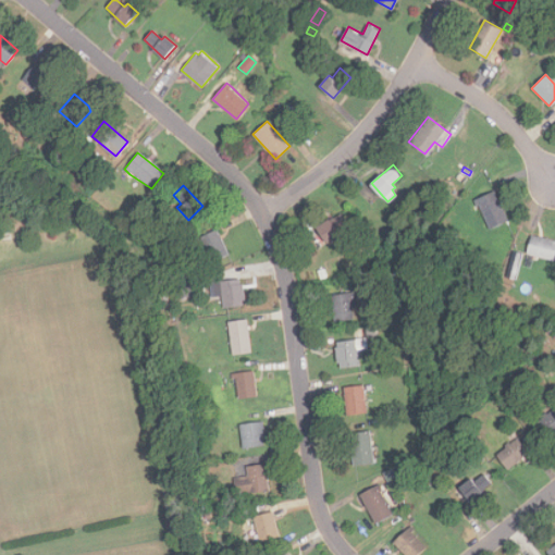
[(488,227),(478,204),(476,205),(472,199),(492,189),(506,219),(488,227)]
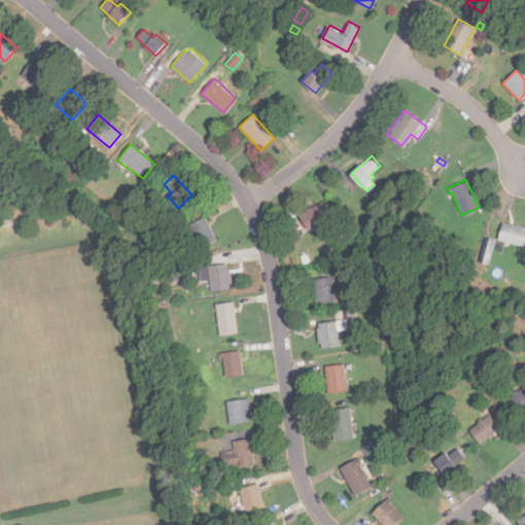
[(309,230),(300,214),(321,202),(327,212),(319,217),(322,222),(309,230)]
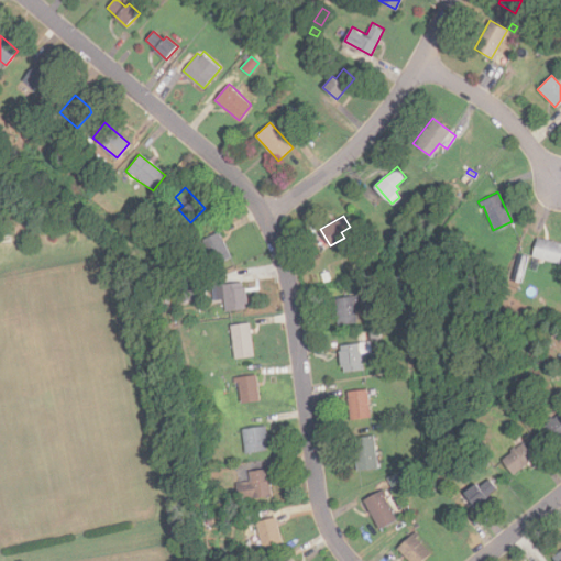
[(215,264),(202,239),(218,231),(230,256),(215,264)]
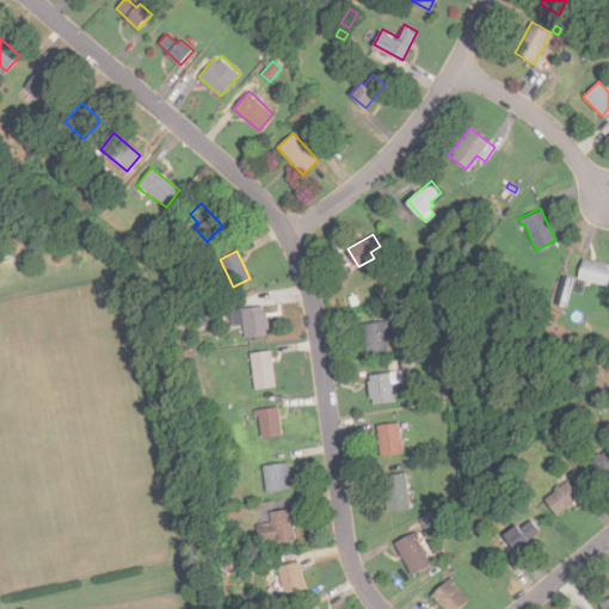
[(608,275),(607,285),(578,278),(583,258),(608,264),(608,275)]
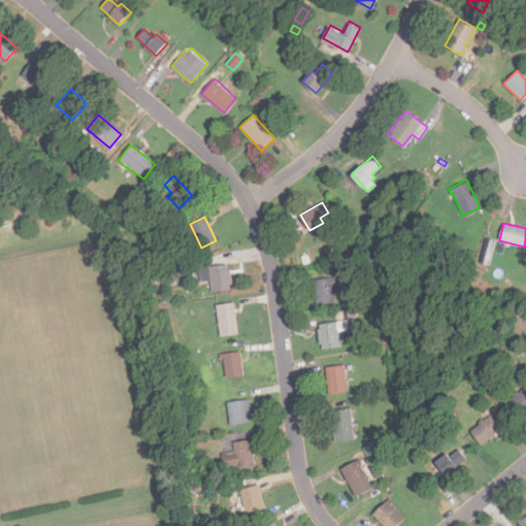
[(302,264),(300,256),(306,254),(308,262),(302,264)]
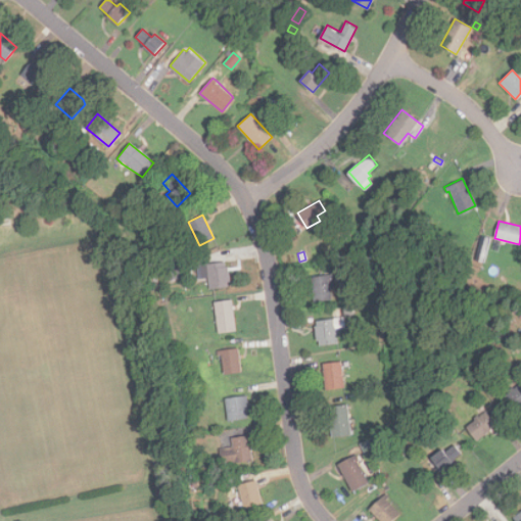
[(209,289),(206,264),(224,261),(228,286),(209,289)]
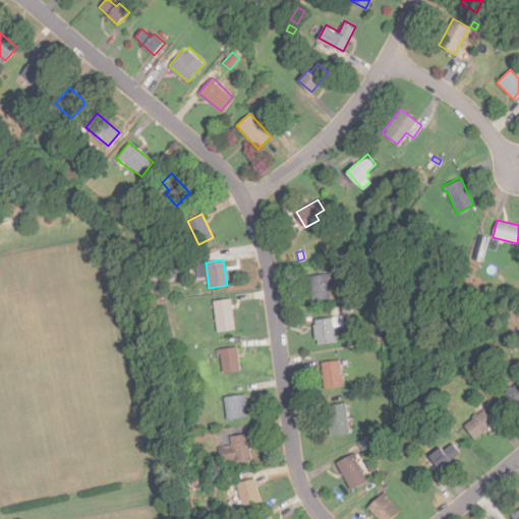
[(205,276),(195,277),(194,266),(204,265),(205,276)]
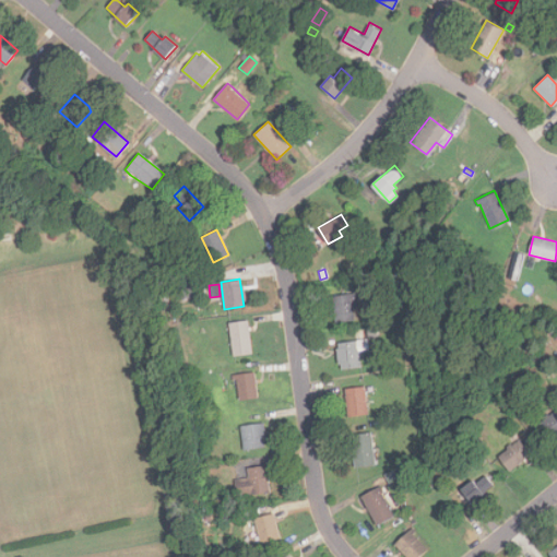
[(178,291),(192,285),(194,294),(181,298),(178,291)]
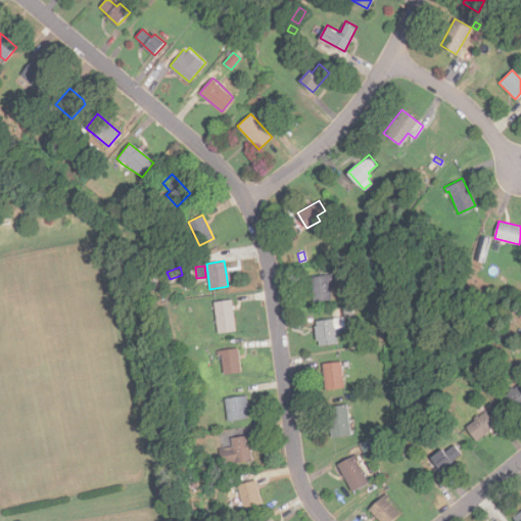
[(314,301),(310,277),(331,274),(332,279),(328,280),(332,299),(314,301)]
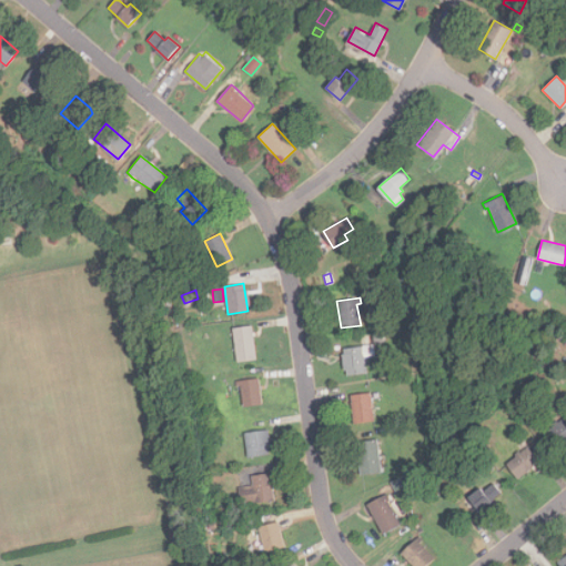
[(238,363),(233,329),(251,325),(256,360),(238,363)]
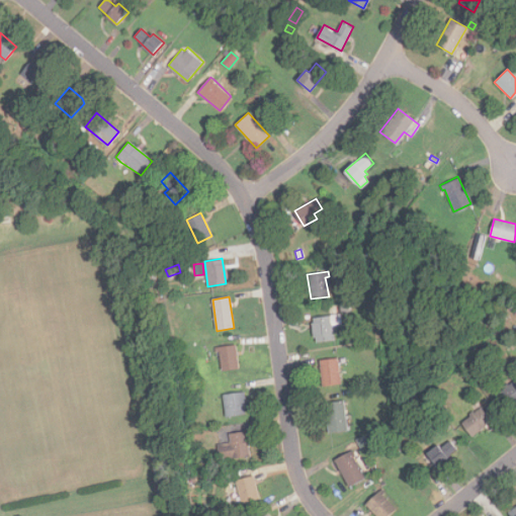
[(316,342),(313,318),(330,316),(333,340),(316,342)]
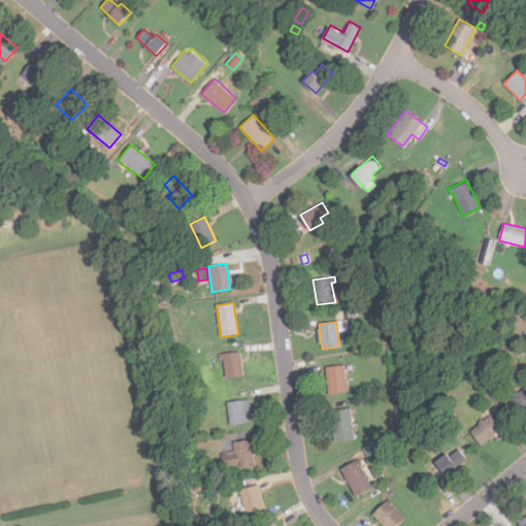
[(226,377),(224,358),(220,358),(219,355),(240,352),(244,375),(226,377)]
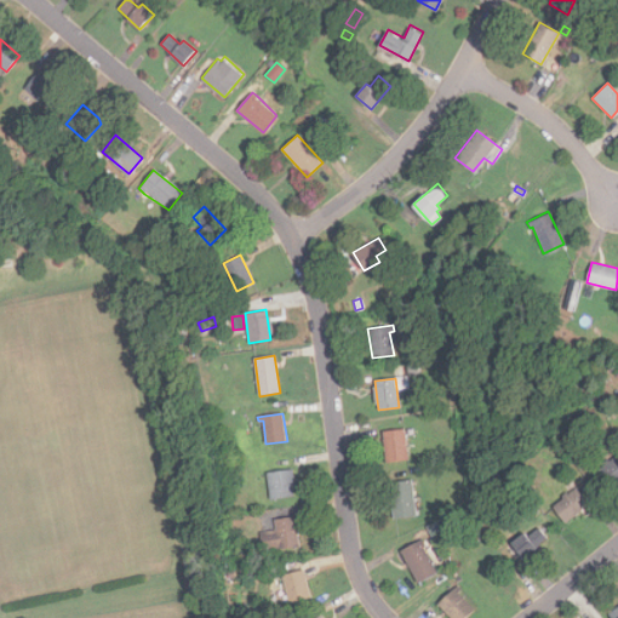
[(385,463),(381,431),(404,429),(407,461),(385,463)]
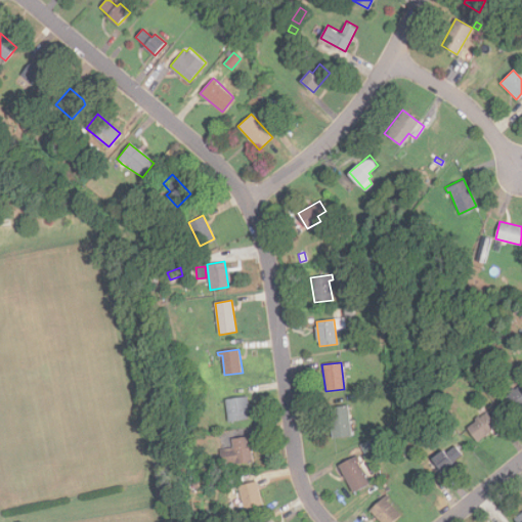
[(521,405),(513,414),(502,400),(521,384),(521,385),(521,405)]
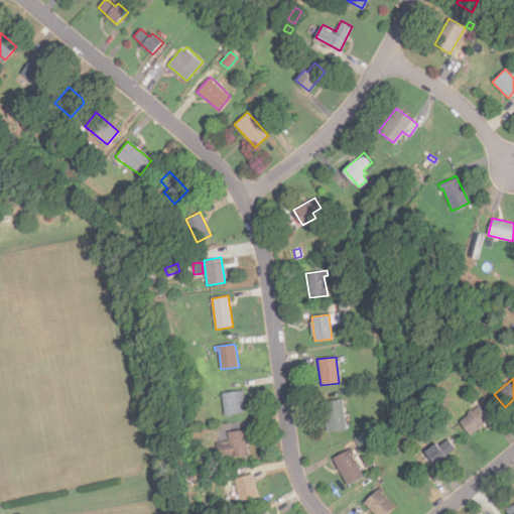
[(224,415),(221,393),(243,390),(245,406),(244,412),(224,415)]
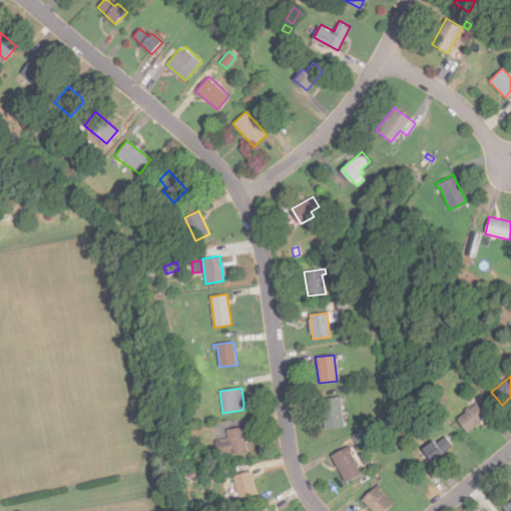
[(325,429),(322,399),(340,397),(344,427),(325,429)]
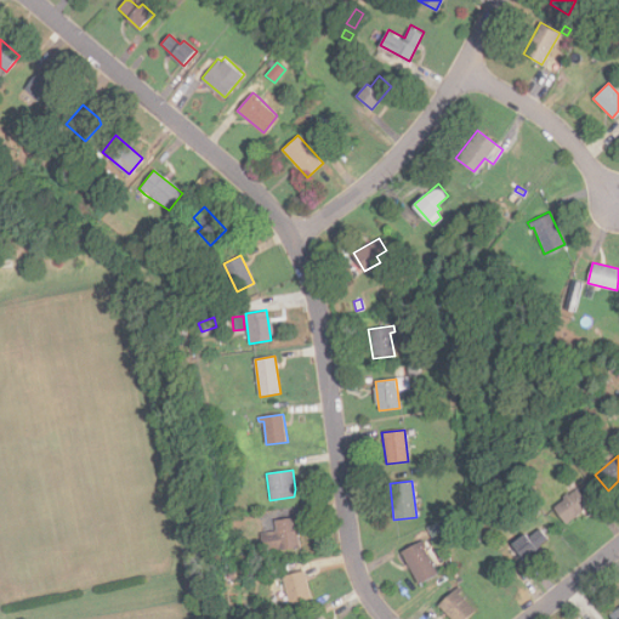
[(567,524),(554,507),(577,488),(590,504),(567,524)]
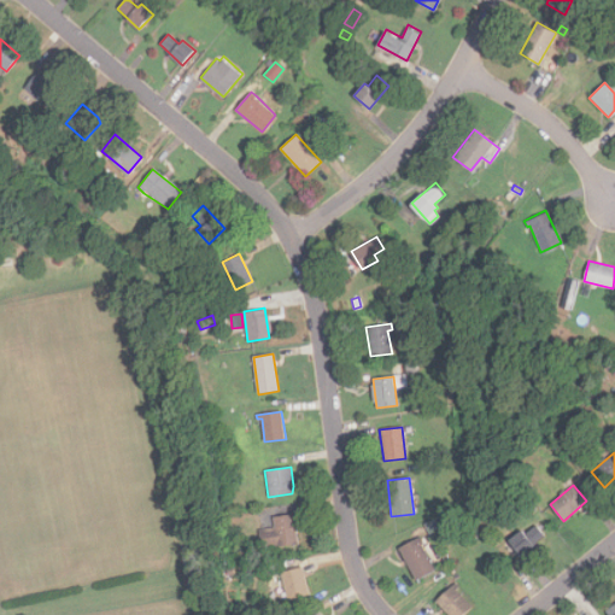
[(261,548),(258,528),(274,526),(273,516),(294,513),(298,543),(261,548)]
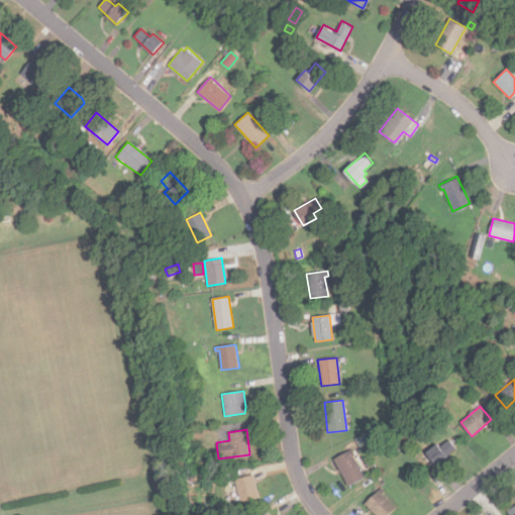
[(437,465),(427,452),(436,444),(439,447),(449,439),(456,448),(437,465)]
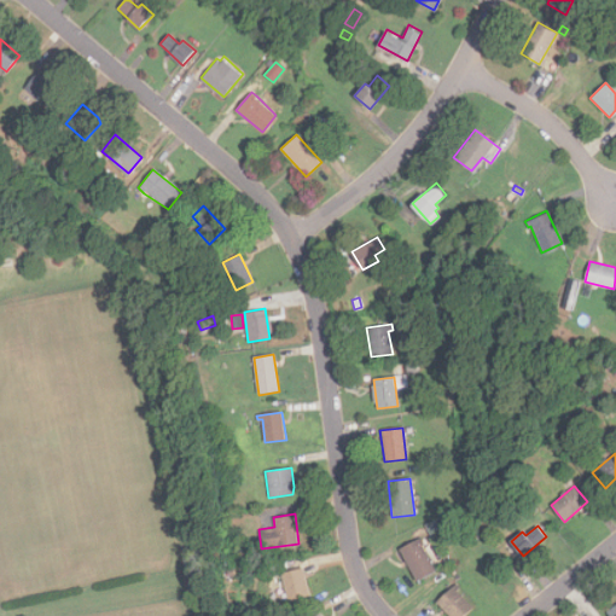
[(417,581),(399,548),(418,538),(435,570),(417,581)]
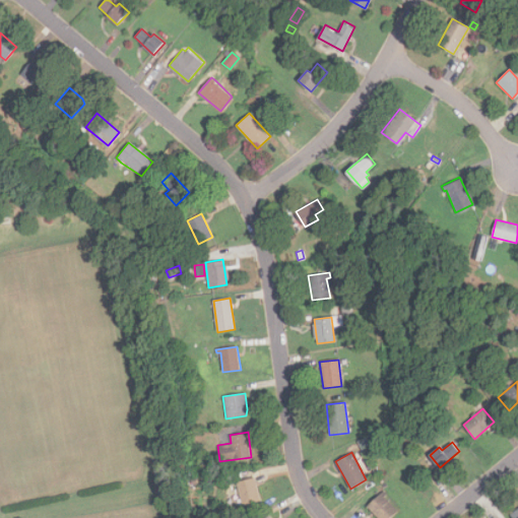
[(370,470),(375,467),(378,472),(374,475),(370,470)]
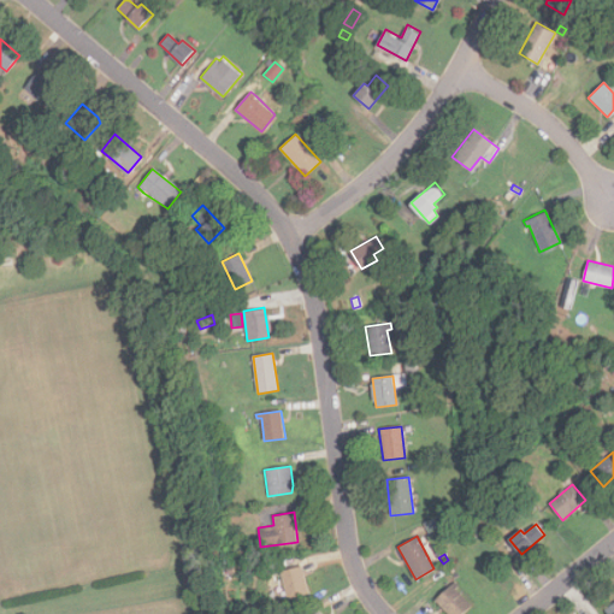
[(288,598),(279,572),(301,565),(310,592),(288,598)]
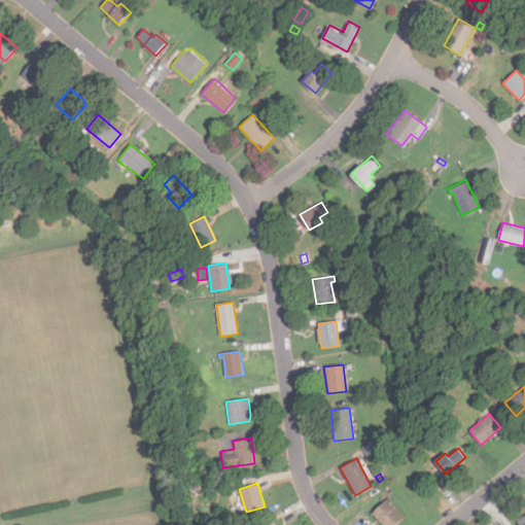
[(395,524),(383,524),(372,513),(388,497),(391,501),(389,503),(403,518),(395,524)]
